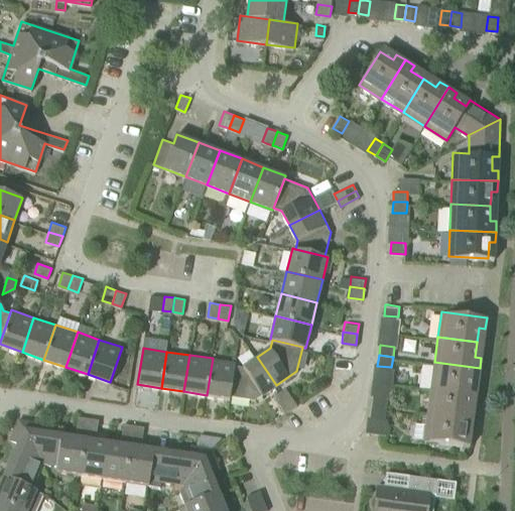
[(235,365),(231,395),(255,399),(276,385),(257,357),(244,366),(235,365)]
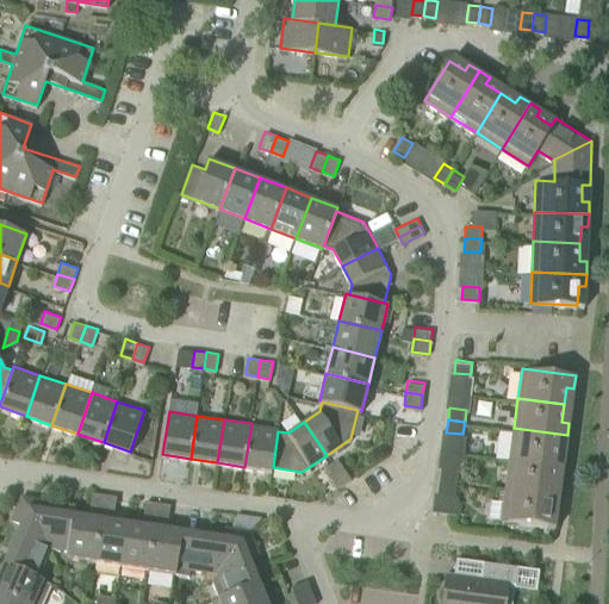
[(279,428),(252,423),(244,467),(272,471),(273,467),(278,431),(279,428)]
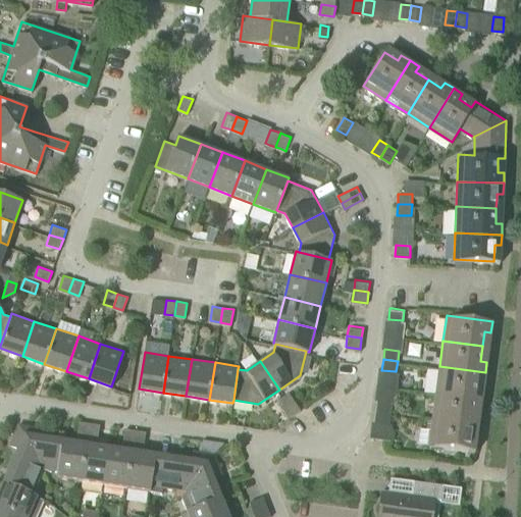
[(485,372),(439,366),(436,391),(476,397),(477,382),(484,383),(485,372)]
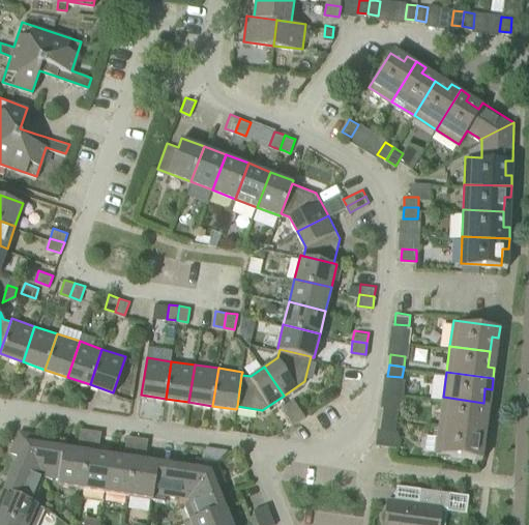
[(443,397),(440,423),(487,429),(488,419),(481,418),(483,403),(443,397)]
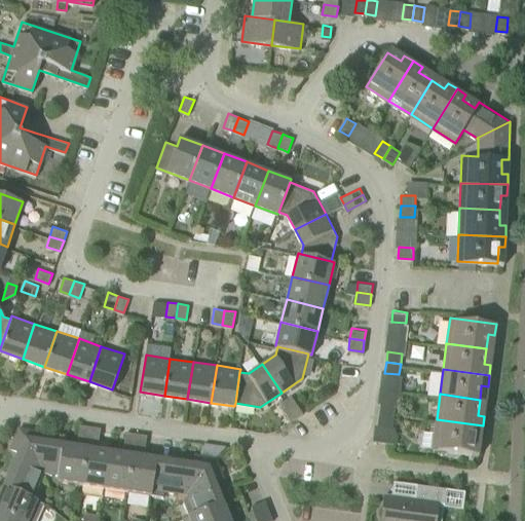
[(285,399),(297,416),(303,412),(291,395),(285,399)]
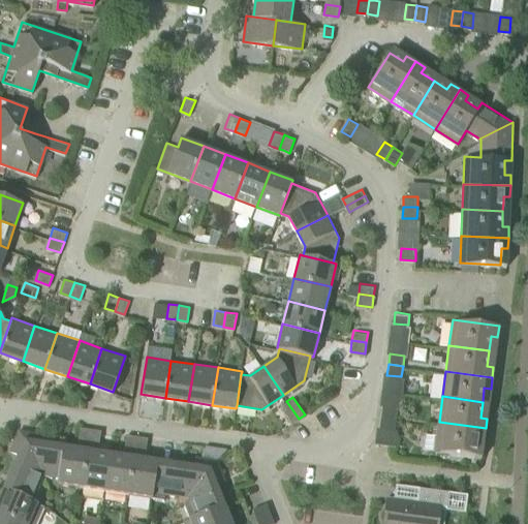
[(299,419),(286,401),(281,405),(292,423),(299,419)]
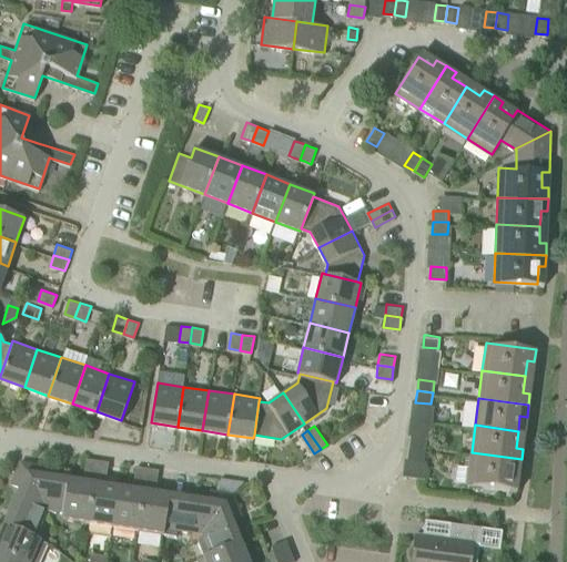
[(409,445),(425,447),(427,437),(411,435),(409,445)]
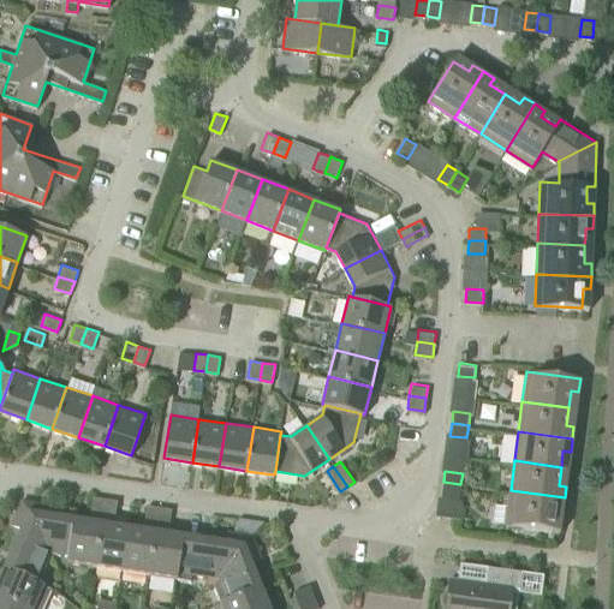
[(460,484),(443,482),(442,495),(459,497),(460,484)]
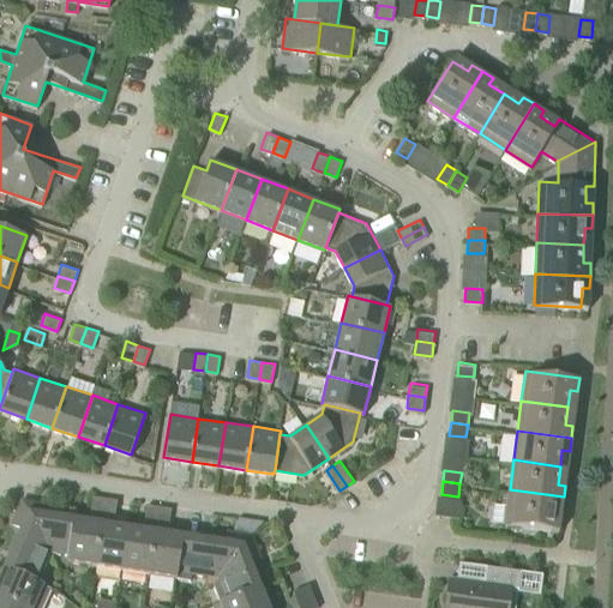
[(564,497),(510,489),(505,523),(552,529),(554,510),(562,511),(564,497)]
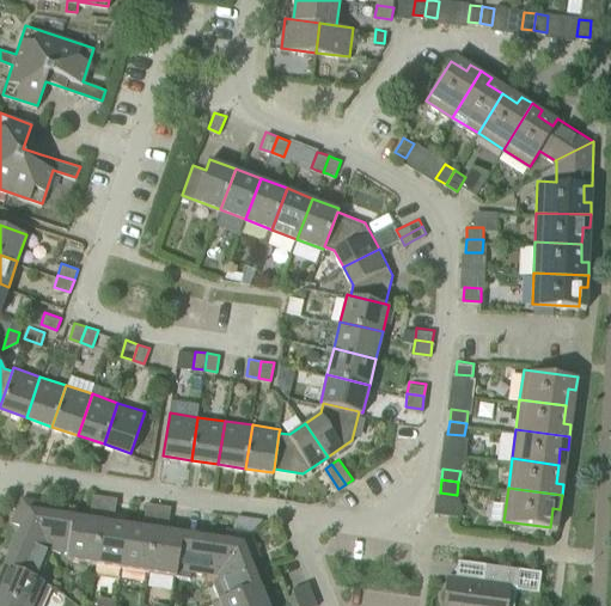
[(103,512),(105,494),(93,493),(91,509),(103,512)]
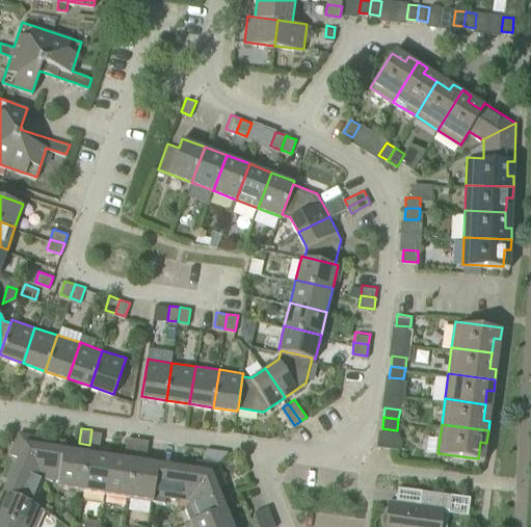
[(102,431),(91,429),(89,445),(100,446),(102,431)]
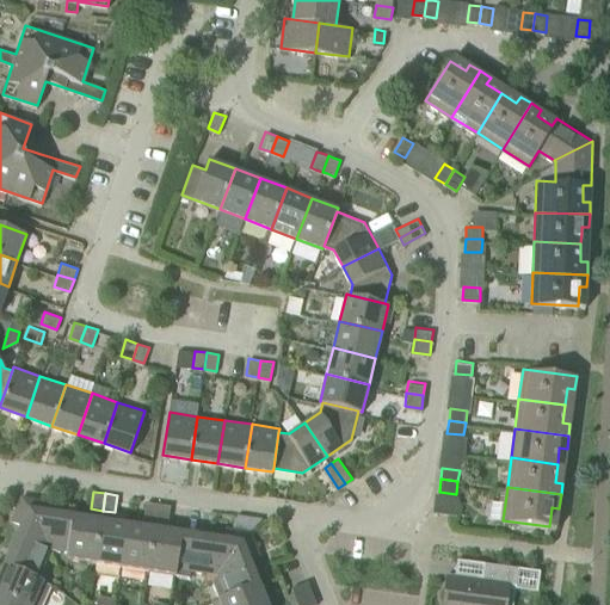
[(24,518),(5,562),(37,578),(37,576),(50,547),(24,495),(23,495),(14,513),(24,518)]
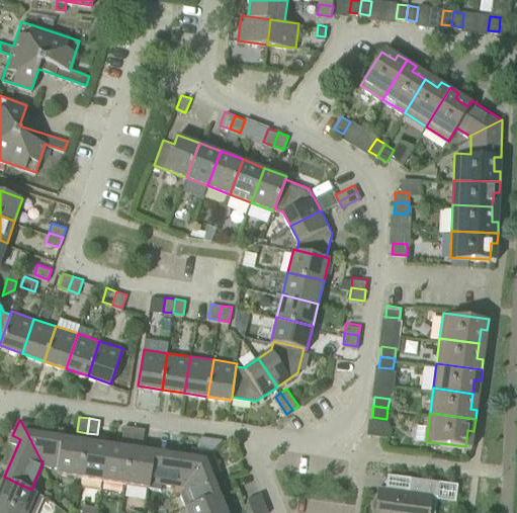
[(36,422),(20,420),(42,463),(58,465),(59,465),(64,435),(34,431),(36,422)]
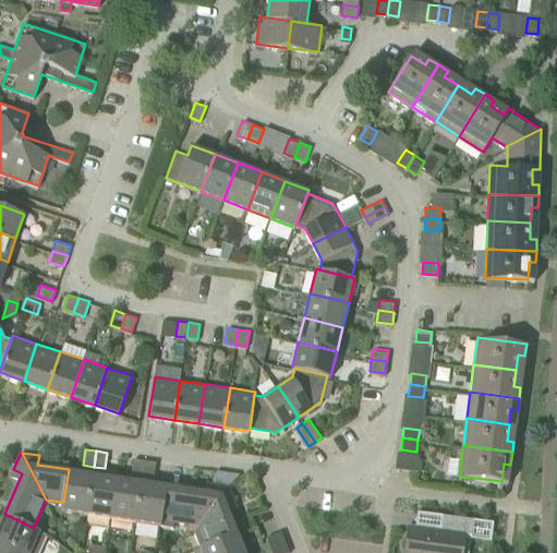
[(143,475),(145,459),(133,457),(132,472),(143,475)]
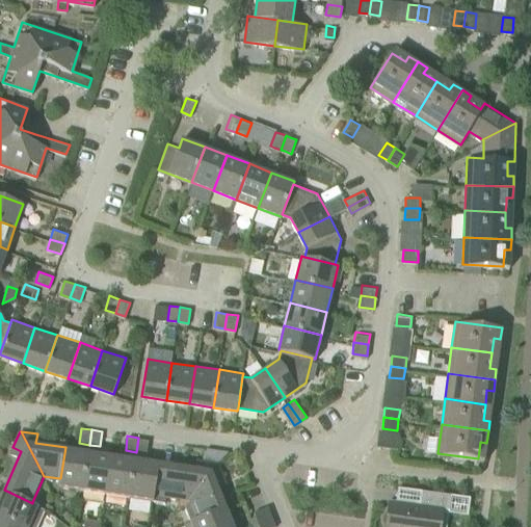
[(149,439),(138,438),(136,452),(147,453),(149,439)]
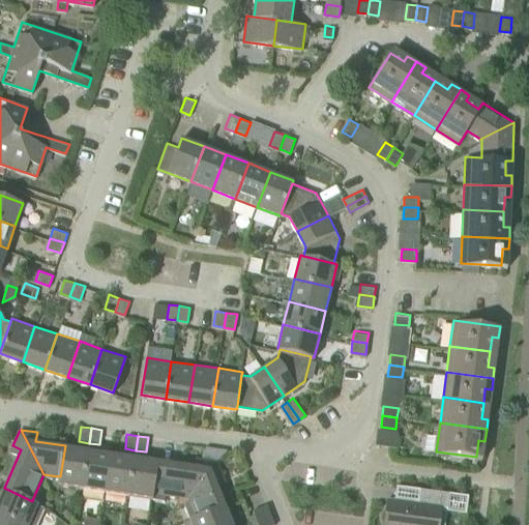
[(60,476),(59,476),(58,483),(82,487),(88,449),(65,445),(60,476)]
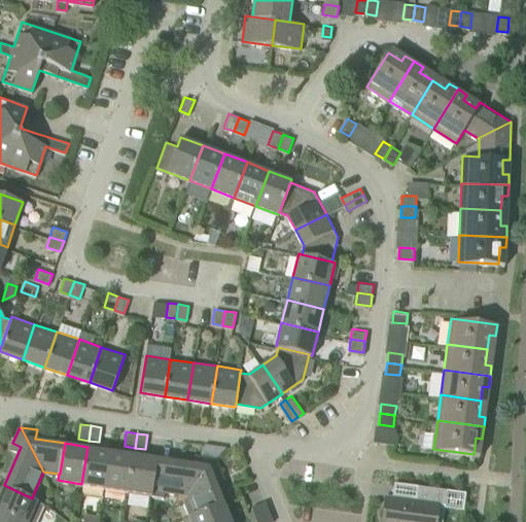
[(88,447),(81,484),(105,487),(110,450),(88,447)]
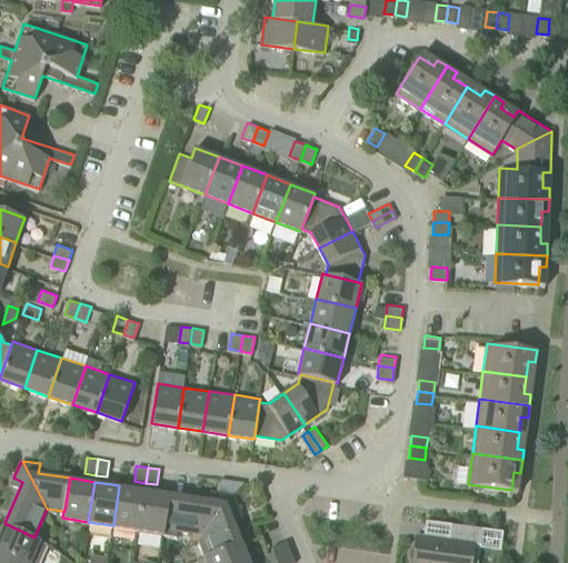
[(119,485),(113,525),(139,530),(145,490),(119,485)]
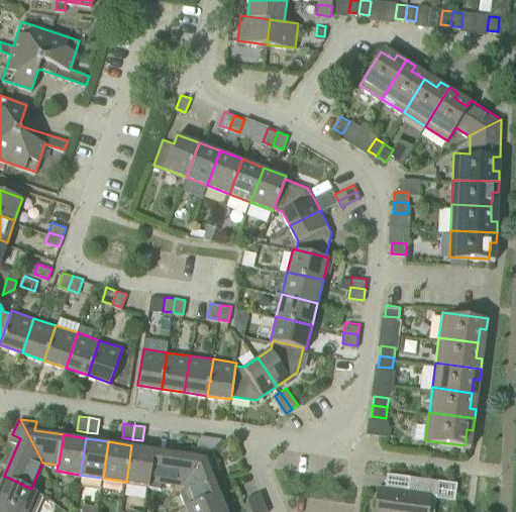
[(147,485),(148,479),(153,448),(131,445),(126,482),(147,485)]
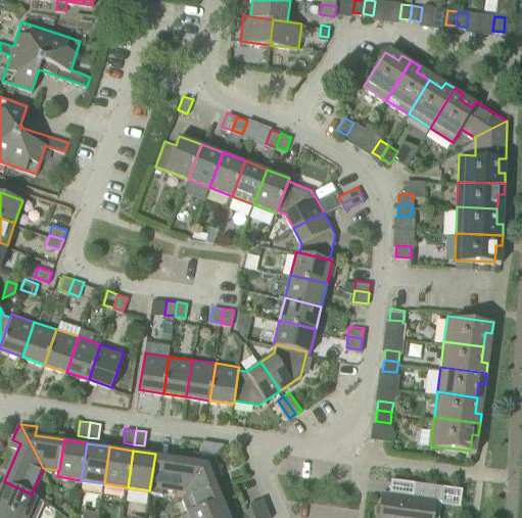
[(150,484),(149,490),(162,492),(163,486),(186,489),(216,455),(215,454),(199,452),(198,460),(155,454),(150,484)]
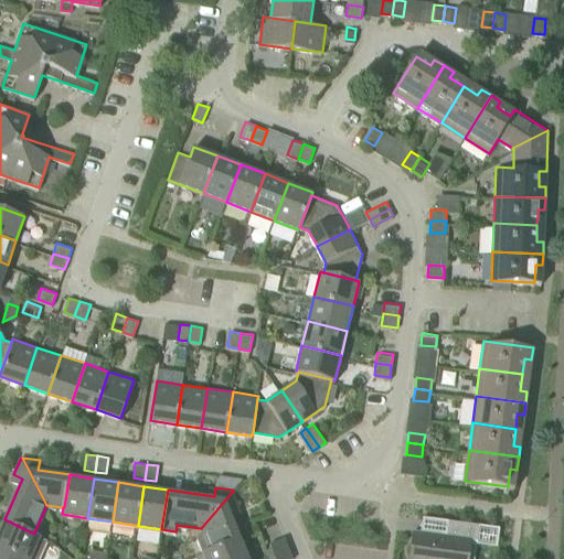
[(203,551),(209,549),(210,550),(241,538),(229,508),(238,505),(233,491),(201,528),(197,535),(203,551)]
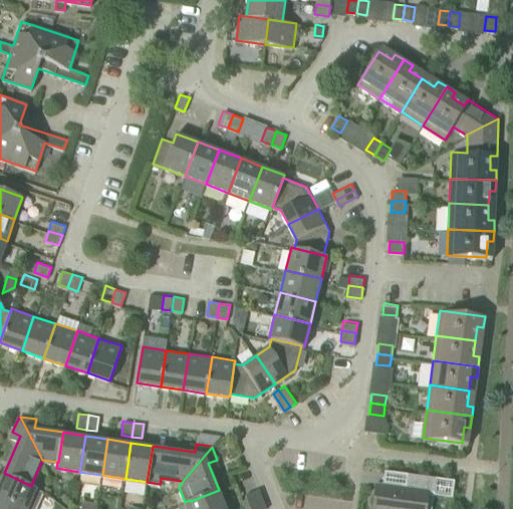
[(377,481),(372,508),(424,508),(427,492),(434,492),(436,476),(409,472),(406,485),(377,481)]
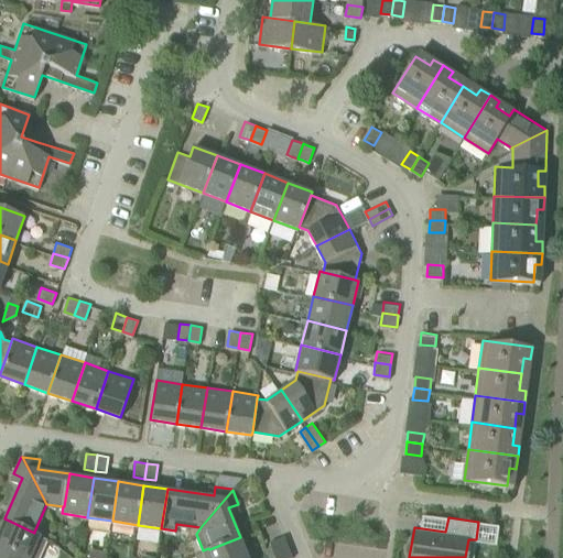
[(0,545),(29,557),(39,557),(47,538),(41,535),(34,532),(34,533),(4,518),(0,527),(0,545)]
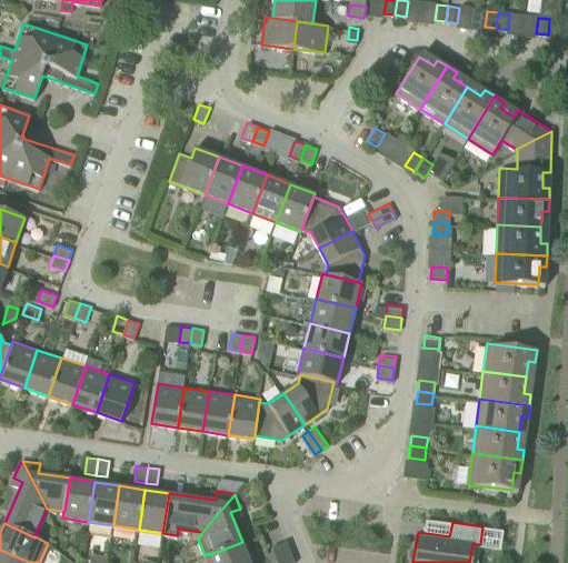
[(277,555),(291,550),(287,540),(272,545),(277,555)]
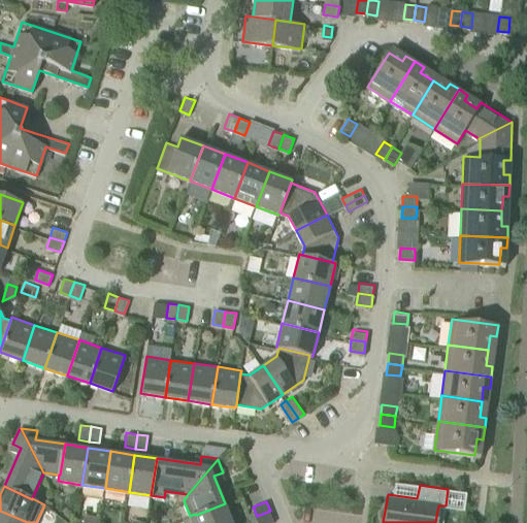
[(232,522),(225,503),(196,515),(195,514),(190,516),(184,518),(185,522),(232,522)]
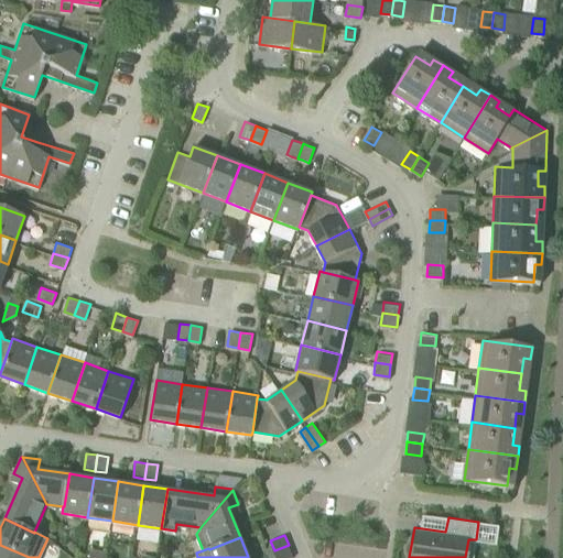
[(29,557),(0,545),(0,557),(29,557)]
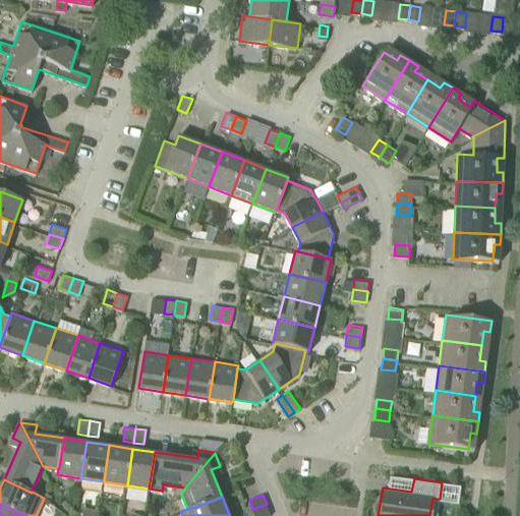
[(267,504),(253,509),(255,515),(265,515),(271,514),(267,504)]
